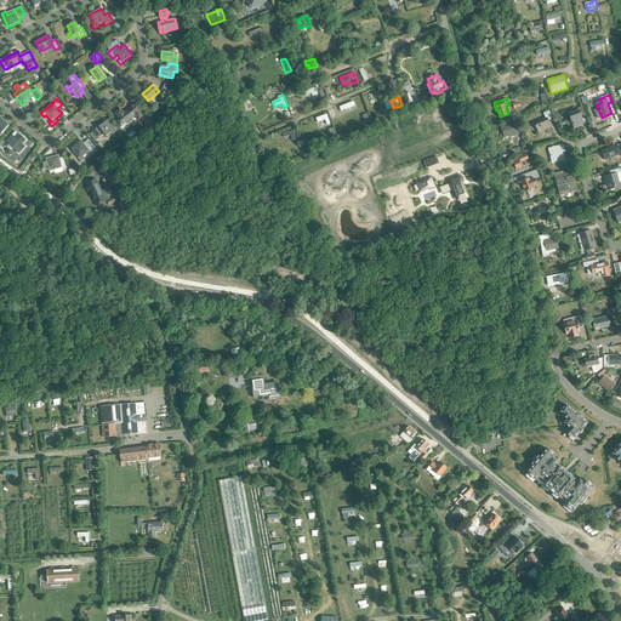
[(340,107),(341,112),(355,106),(354,102),(340,107)]
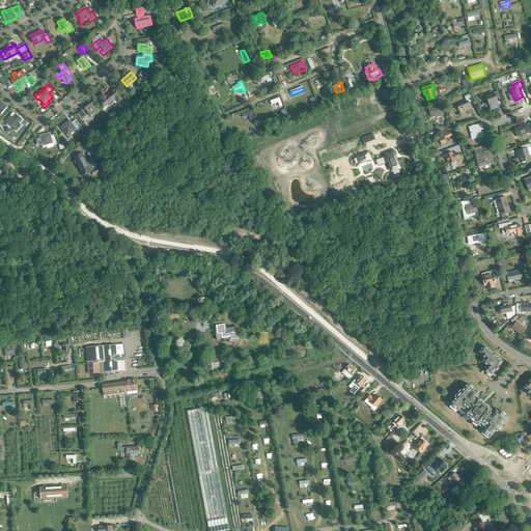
[(118,102),(122,99),(119,95),(120,95),(115,89),(108,94),(109,94),(106,96),(104,93),(99,98),(102,101),(101,103),(104,107),(108,104),(109,105),(115,100),(118,102)]
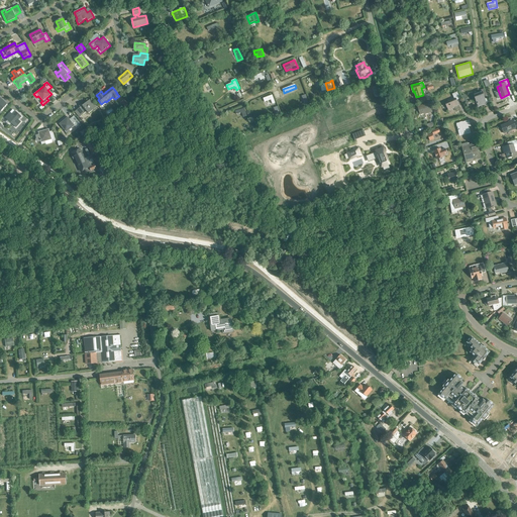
[(479,106),(487,104),(485,98),(488,97),(485,89),(481,90),(482,92),(474,95),(476,100),(477,99),(479,106)]
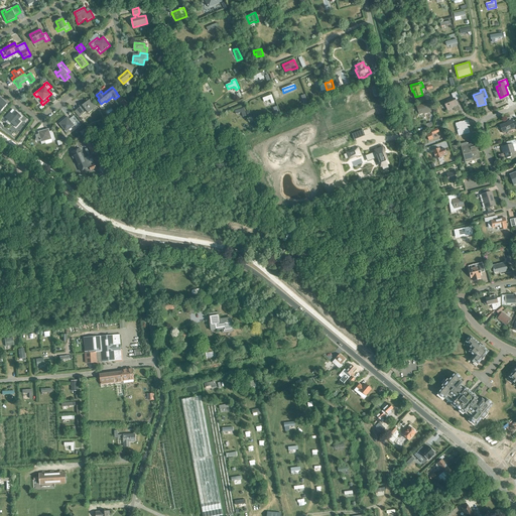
[(444,103),(447,111),(453,108),(458,106),(456,100),(461,99),(458,92),(452,94),(454,99),(444,103)]
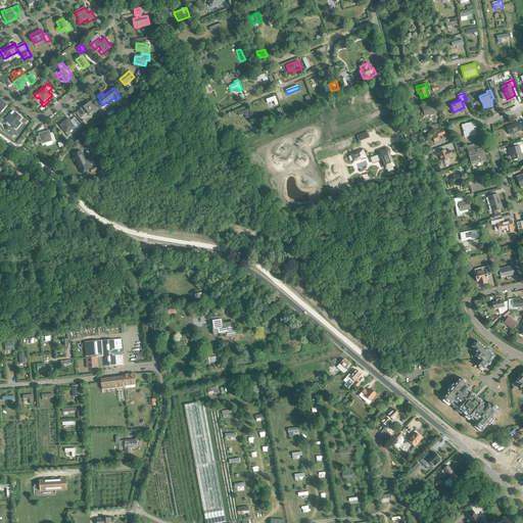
[(275,96),(267,99),(268,103),(274,101),(276,105),(278,104),(275,96)]
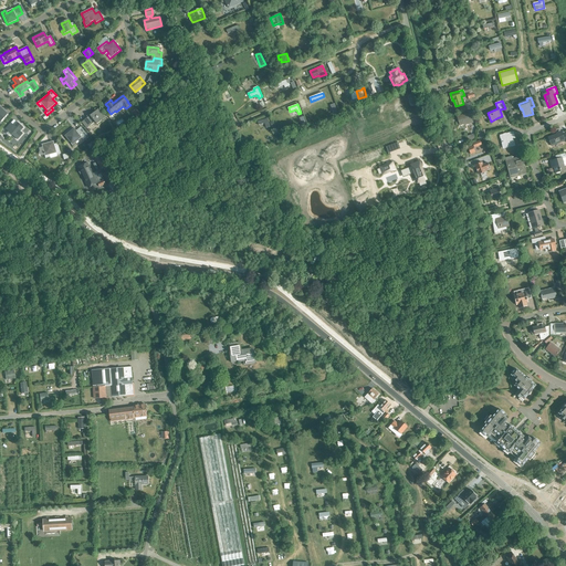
[(95,122),(97,124),(105,117),(98,108),(82,122),(87,128),(95,122)]
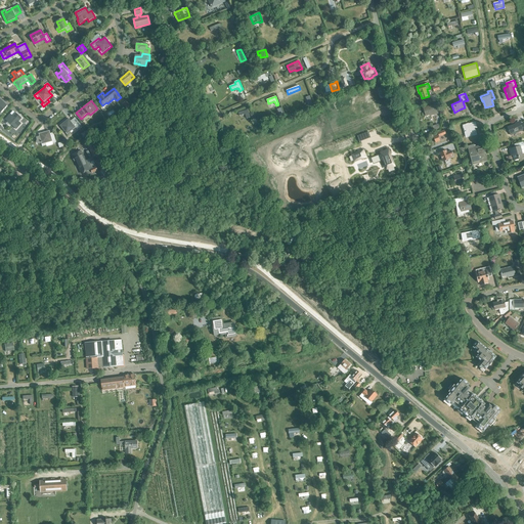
[(434,115),(438,114),(435,104),(423,108),(426,116),(433,114),(434,115)]
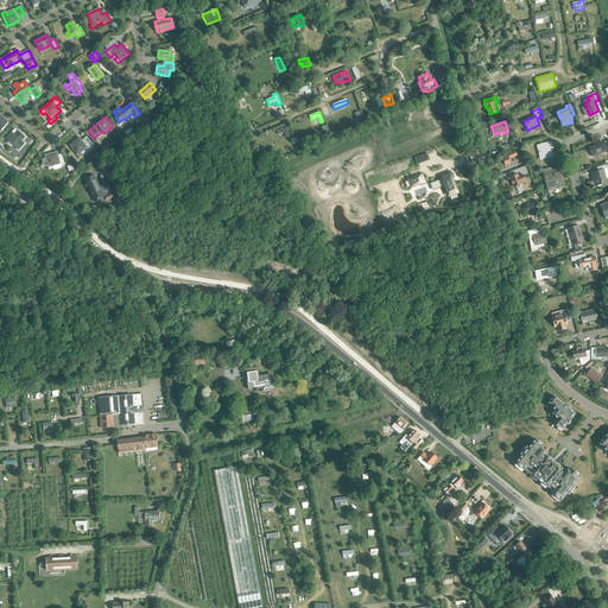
[(287,127),(277,131),(278,134),(285,133),(286,138),(290,137),(287,127)]
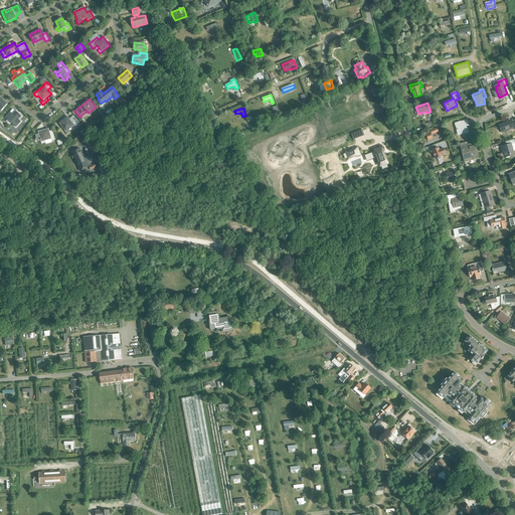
[(18,120),(21,117),(15,111),(12,114),(10,112),(5,117),(16,127),(20,122),(18,120)]
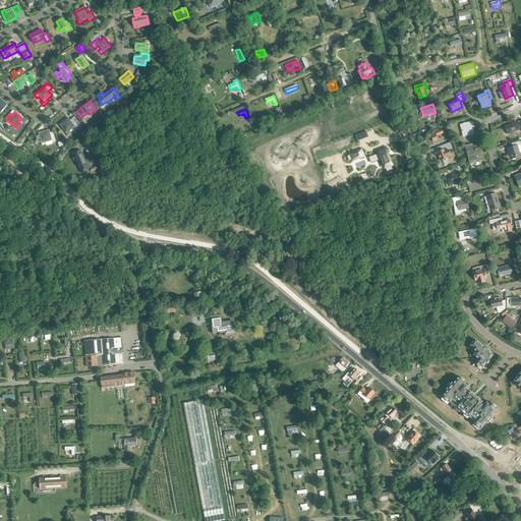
[(74,120),(71,122),(68,118),(59,125),(67,135),(70,132),(69,130),(75,126),(76,128),(78,126),(74,120)]
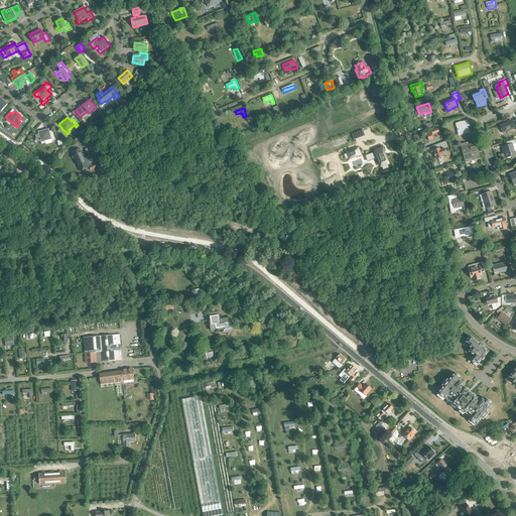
[(462,135),(470,133),(467,124),(469,123),(468,120),(456,123),(459,133),(461,132),(462,135)]
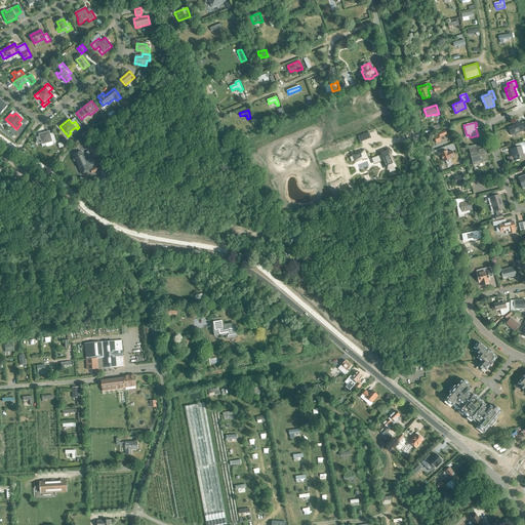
[(524,124),(522,126),(521,123),(509,128),(512,135),(524,131),(524,132),(524,131),(524,124)]
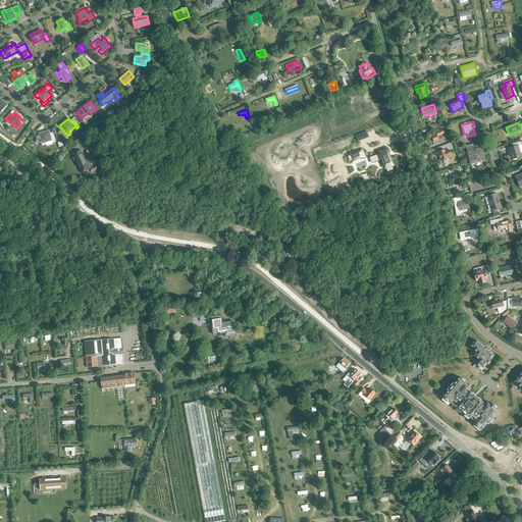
[(53,135),(50,136),(49,129),(39,133),(39,136),(36,137),(37,140),(36,142),(39,143),(41,142),(42,146),(46,145),(45,143),(52,141),(52,143),(55,142),(53,135)]
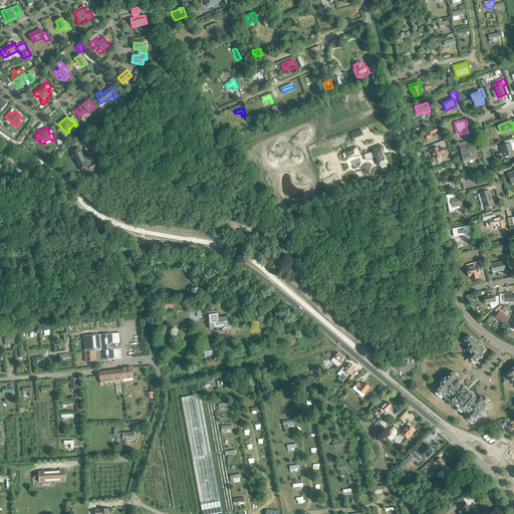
[(426,134),(425,135),(428,141),(433,138),(432,134),(433,134),(437,132),(436,127),(426,132),(426,134)]
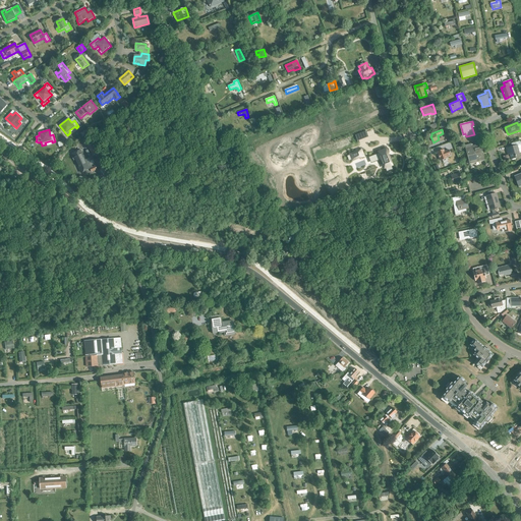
[(362,131),(354,133),(356,139),(364,136),(362,131)]
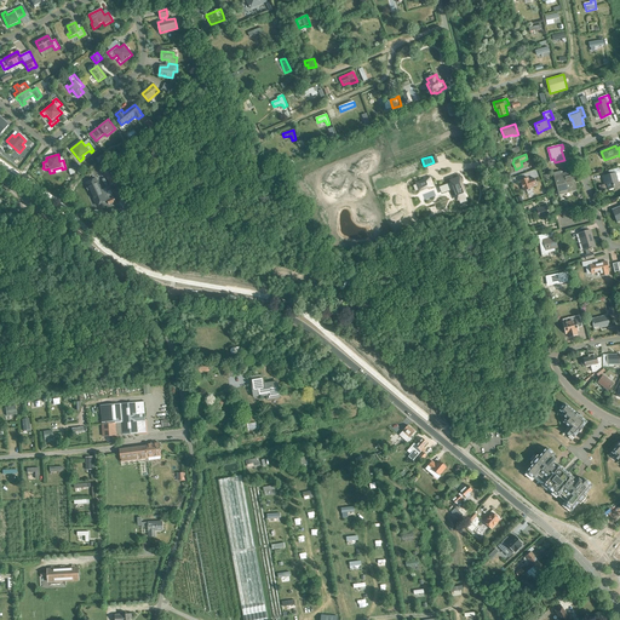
[(614,185),(619,184),(615,173),(619,172),(619,168),(608,171),(609,176),(602,177),(604,182),(607,182),(608,190),(615,188),(614,185)]
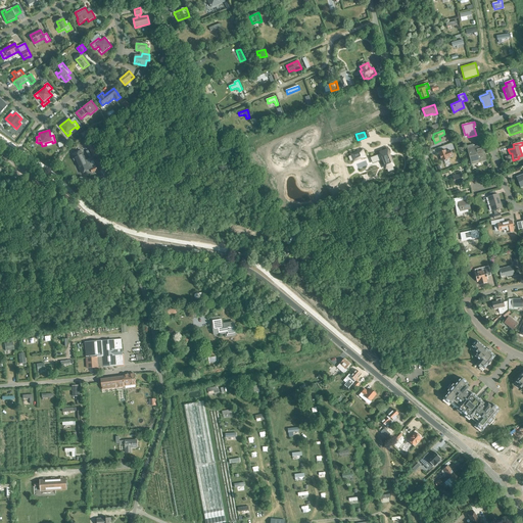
[(97,154),(92,145),(88,148),(93,156),(97,154)]
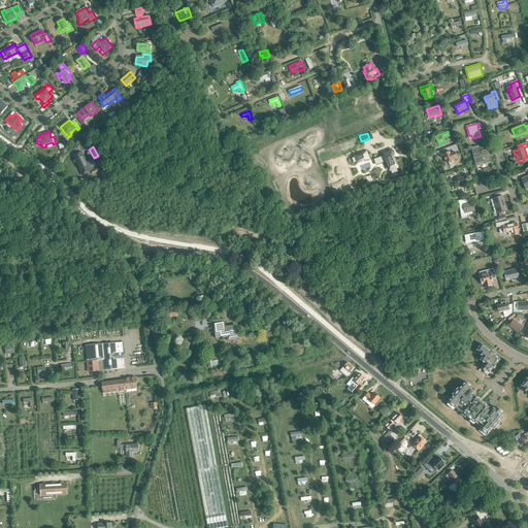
[(480,165),(490,163),(488,156),(489,155),(487,146),(471,151),(475,163),(479,162),(480,165)]
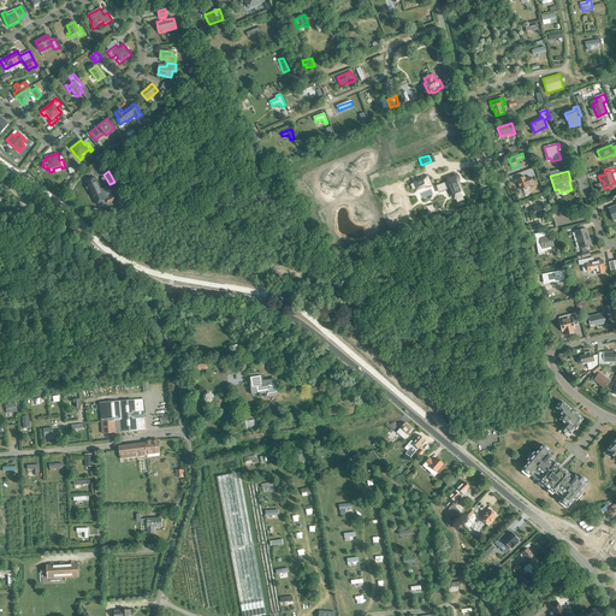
[(414,181),(409,182),(412,188),(416,187),(428,182),(426,176),(413,179),(414,181)]
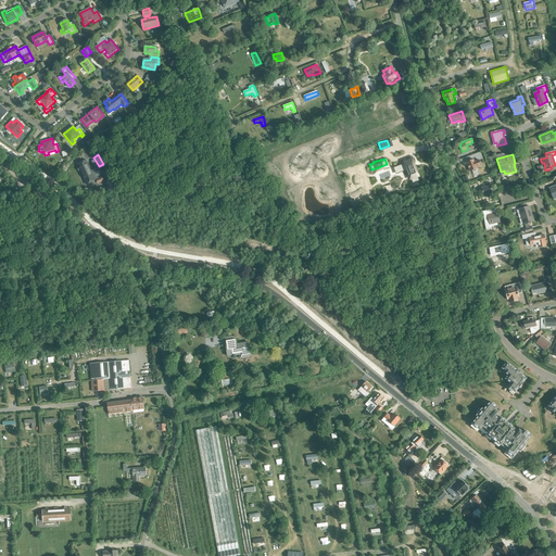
[(412,160),(396,164),(400,172),(407,168),(412,182),(419,179),(412,160)]
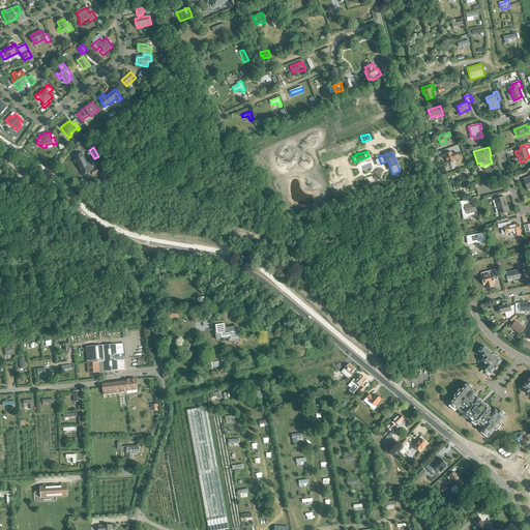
[(454,153),(452,154),(451,152),(445,154),(448,164),(454,162),(454,160),(457,159),(454,153)]
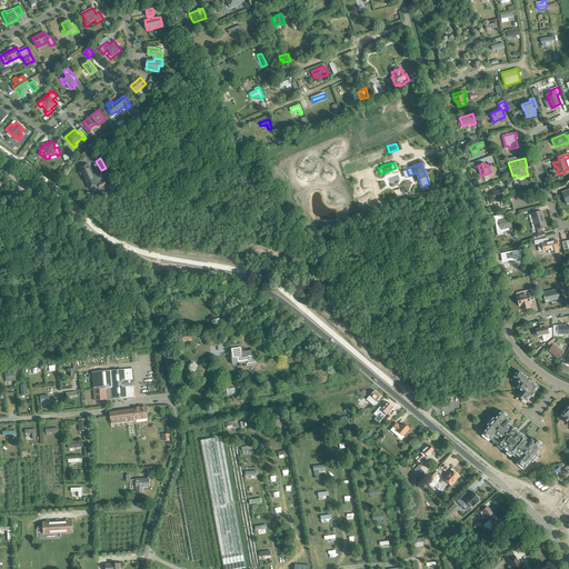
[(91,188),(97,185),(88,165),(79,168),(83,177),(85,176),(85,178),(86,177),(91,188)]
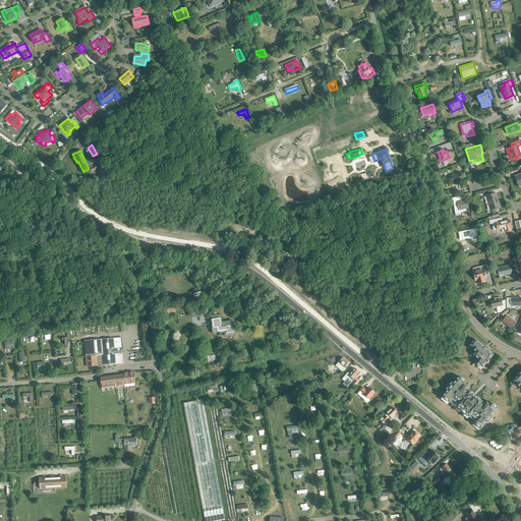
[(451,176),(453,184),(462,181),(460,173),(451,176)]
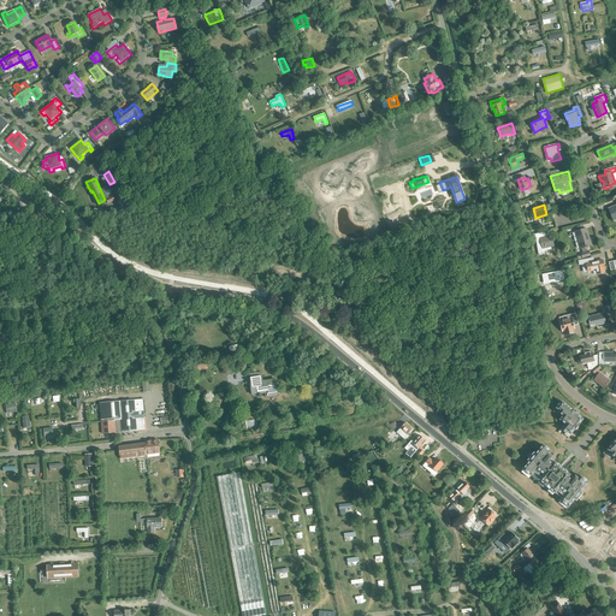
[(590,240),(590,241),(587,234),(588,234),(586,229),(575,232),(580,249),(581,249),(582,253),(581,254),(582,255),(578,258),(576,256),(574,258),(575,259),(578,259),(578,260),(591,256),(588,252),(587,252),(586,248),(592,246),(590,240)]
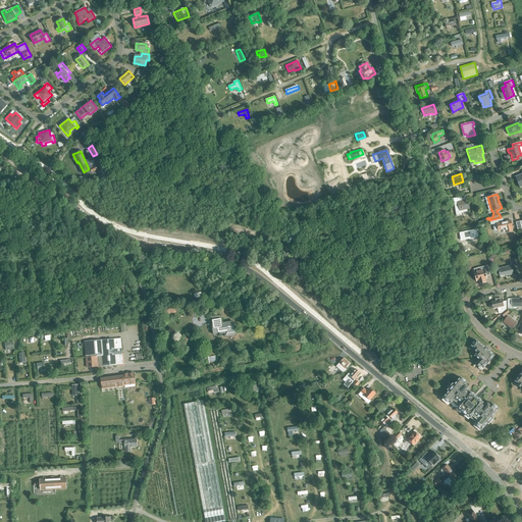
[(467,200),(461,202),(460,197),(452,199),(453,204),(454,203),(457,215),(461,214),(463,212),(467,211),(466,210),(469,209),(467,200)]
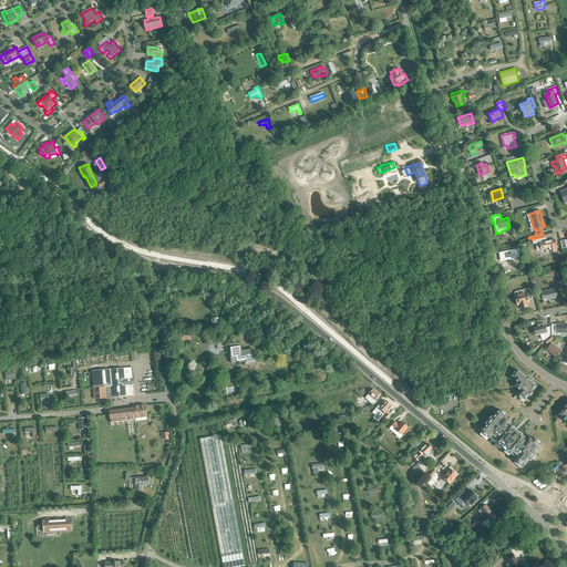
[(539,243),(542,250),(556,247),(555,239),(539,243)]
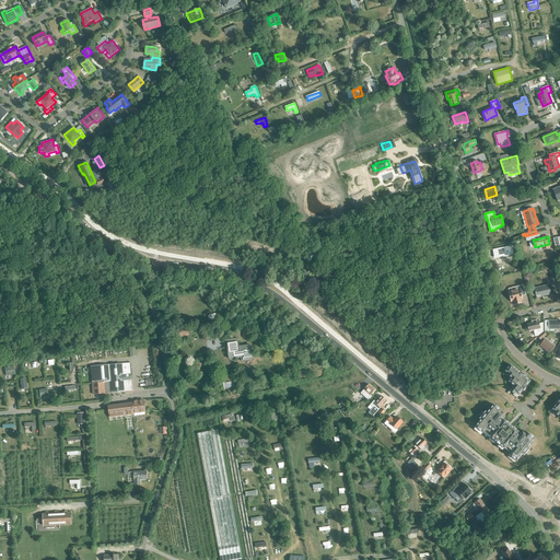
[(510,248),(493,253),(494,258),(512,255),(510,248)]
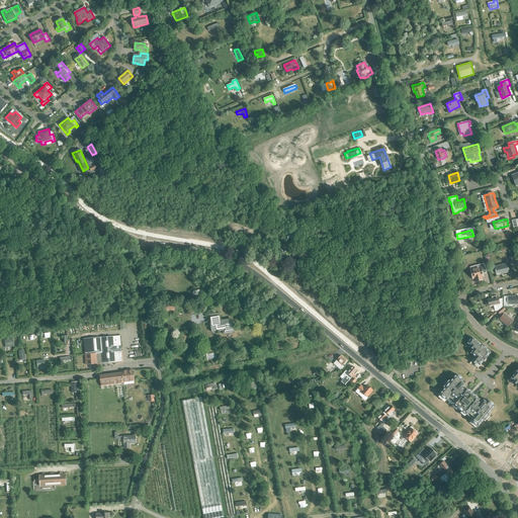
[(277,256),(283,261),(288,253),(284,250),(287,247),(284,245),(279,251),(280,252),(277,256)]
